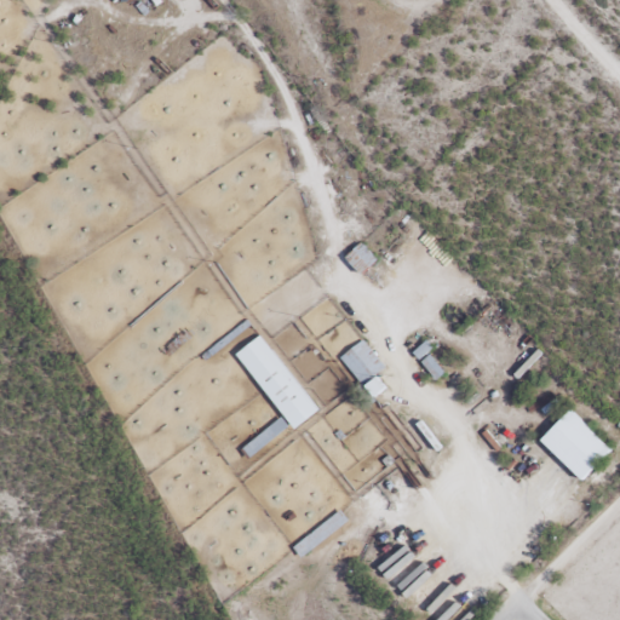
[(374,259),(359,242),(342,258),(359,275),(374,259)]
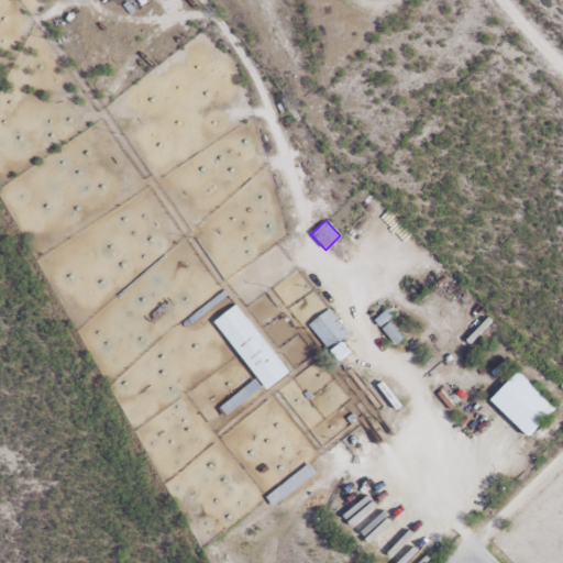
[(211,321),(264,390),(287,373),(234,304),(211,321)]
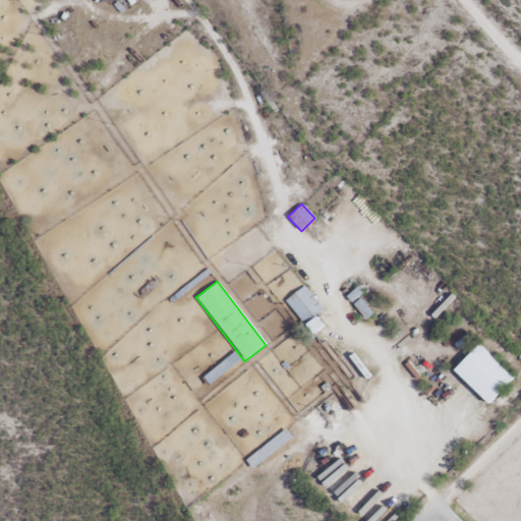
[(365,289),(361,284),(346,296),(350,301),(365,289)]
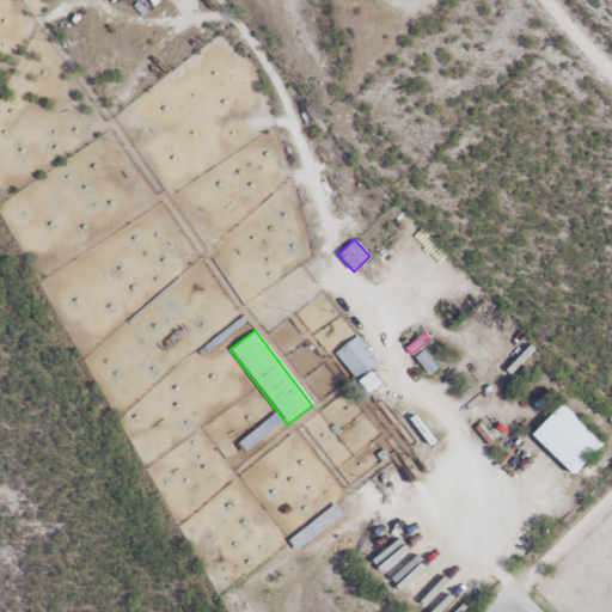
[(334,354),(355,381),(378,362),(355,336),(334,354)]
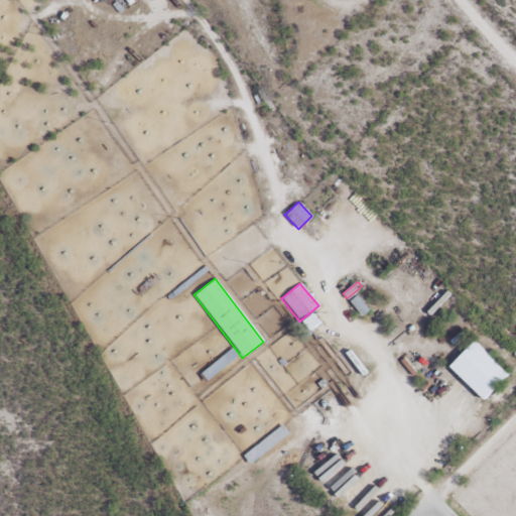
[(507,374),(473,341),(446,367),(482,401),(507,374)]
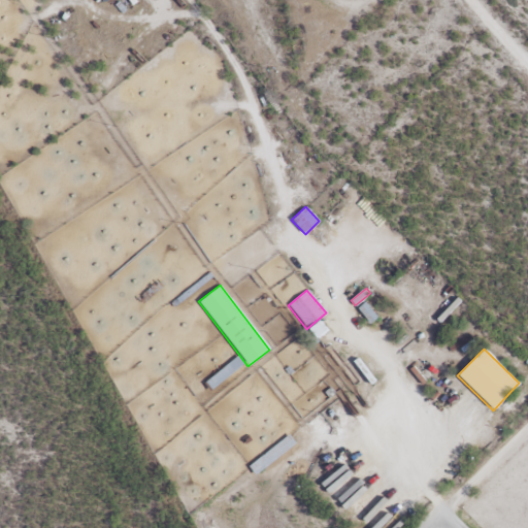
[(248,466),(254,474),(294,442),(288,434),(248,466)]
